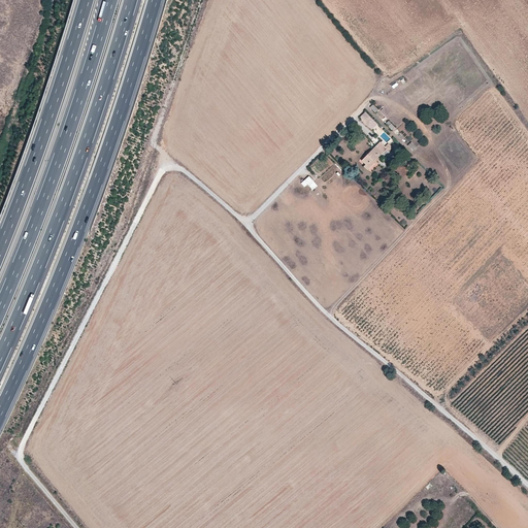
[(372,123),(369,127),(371,129),(378,123),(373,118),(370,121),(372,123)]
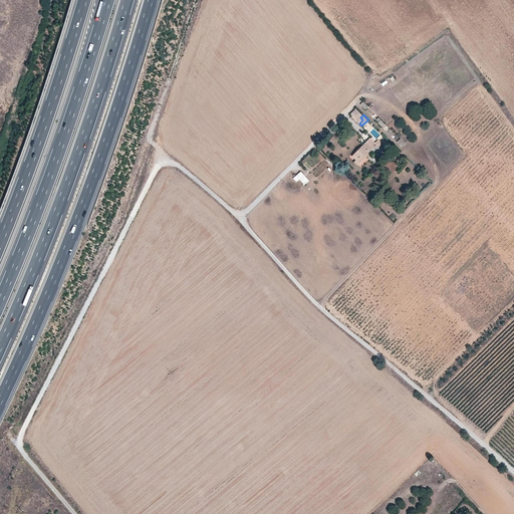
[(378,116),(375,119),(381,126),(384,122),(378,116)]
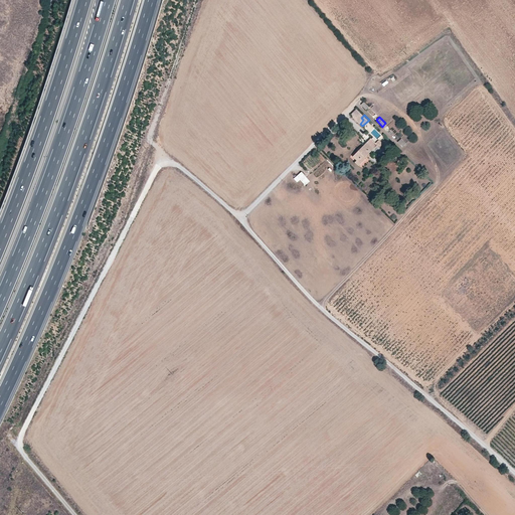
[(402,147),(406,143),(401,137),(397,141),(402,147)]
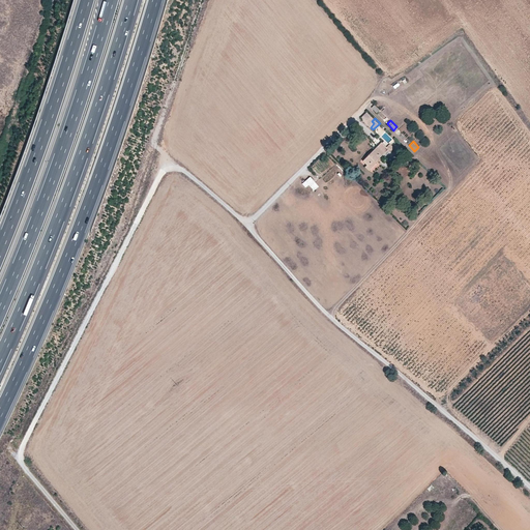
[(364,160),(369,165),(366,167),(370,171),(381,158),(381,157),(391,145),(390,144),(387,147),(382,142),(364,160)]
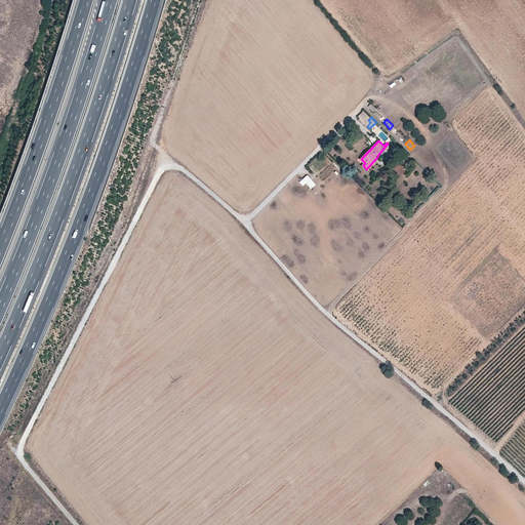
[(299,180),(303,186),(306,183),(311,189),(316,184),(308,173),(299,180)]
